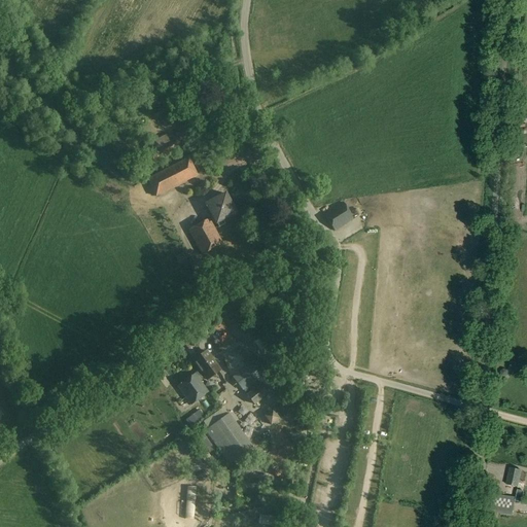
[(156,118),(167,114),(164,107),(152,111),(156,118)]
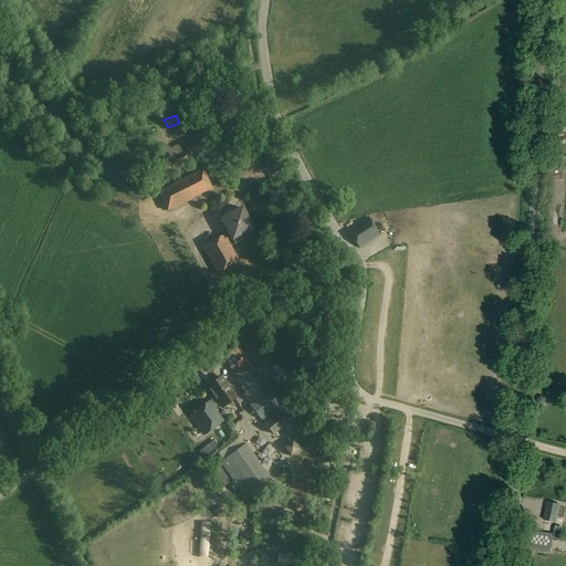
[(165,176),(165,177),(189,165),(188,163),(187,160),(188,159),(186,154),(184,155),(179,146),(155,157),(165,176)]
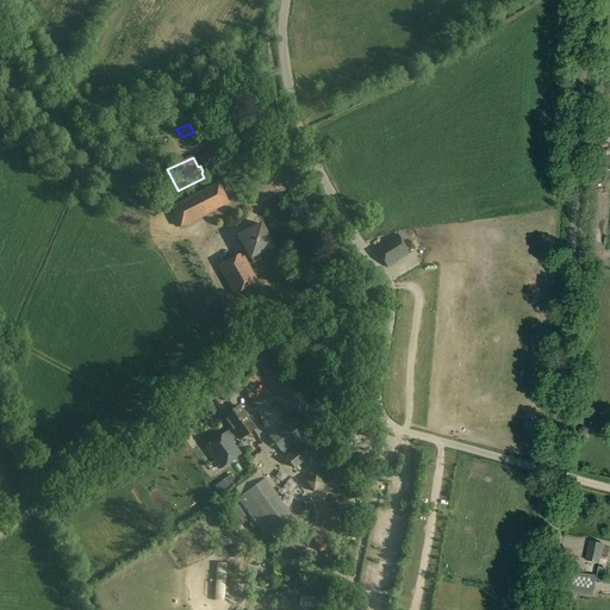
[(180,229),(229,205),(219,182),(217,184),(170,209),(180,229)]
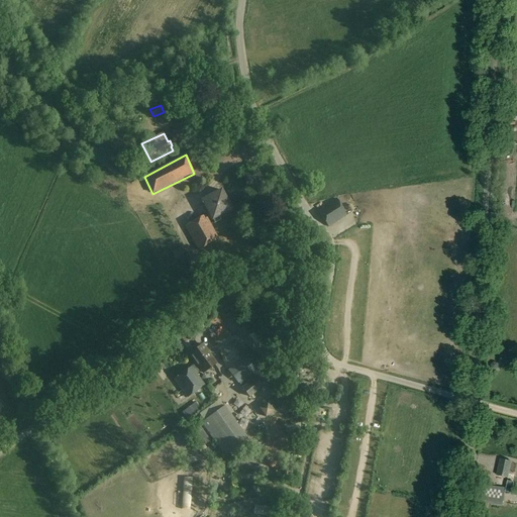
[(231,209),(222,190),(202,200),(212,219),(215,223),(221,220),(218,216),(231,209)]
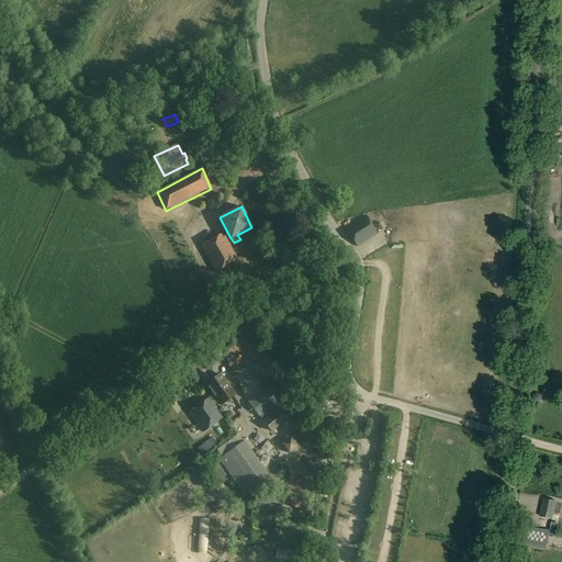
[(193,215),(198,227),(208,224),(202,212),(193,215)]
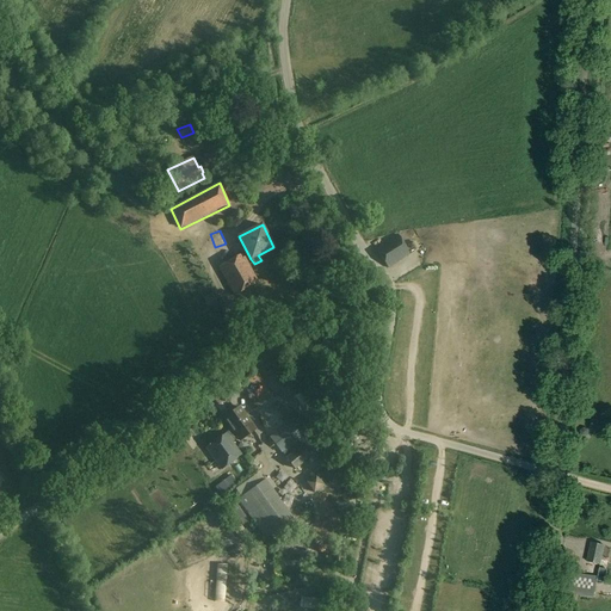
[(409,254),(397,236),(376,250),(388,269),(409,254)]
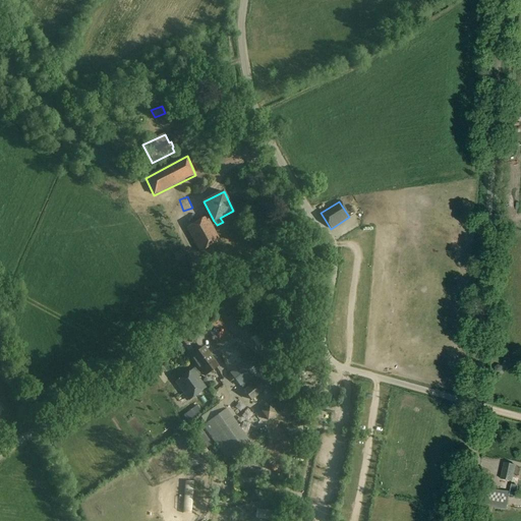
[(208,216),(185,228),(199,253),(221,241),(208,216)]
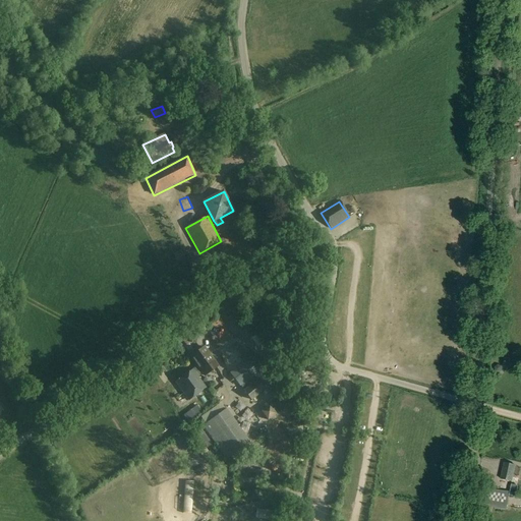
[(178,263),(186,258),(182,251),(174,255),(178,263)]
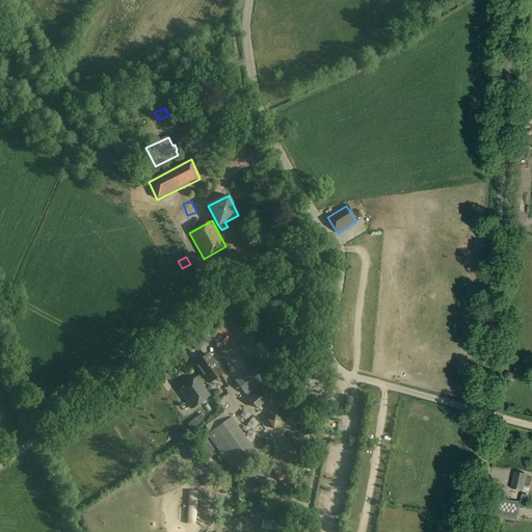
[(222,374),(209,354),(195,364),(202,374),(197,377),(202,383),(207,380),(210,383),(222,374)]
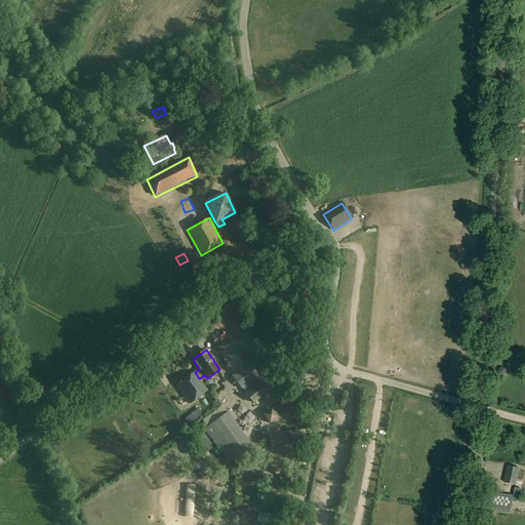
[(251,360),(232,375),(242,390),(261,374),(251,360)]
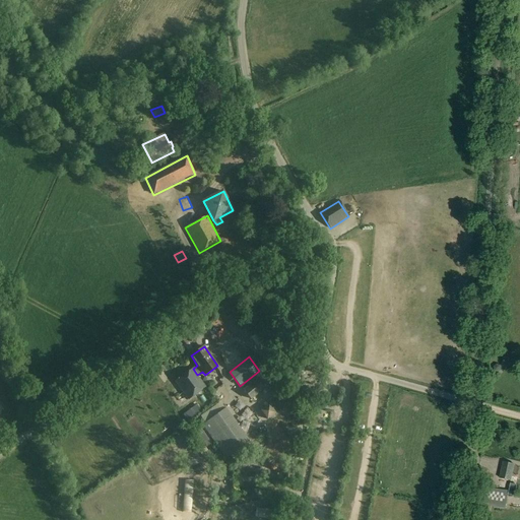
[(197,375),(193,369),(176,382),(188,400),(206,387),(197,375)]
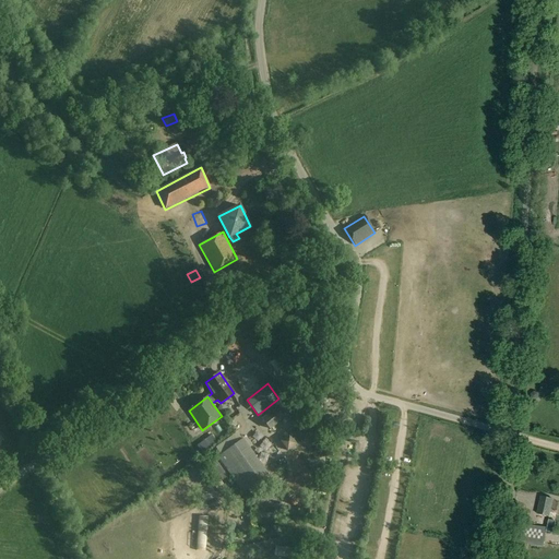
[(233,405),(236,411),(244,406),(241,402),(233,405)]
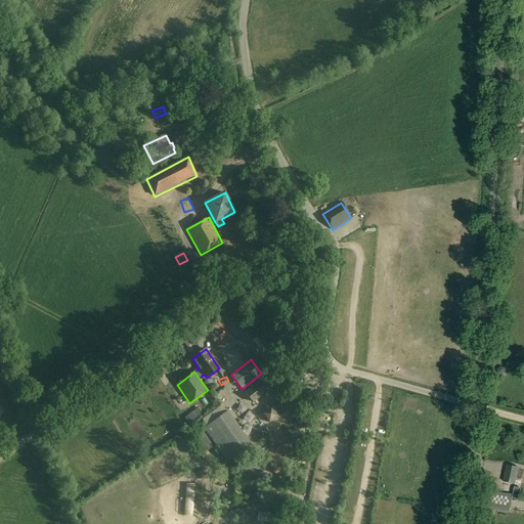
[(245,393),(253,403),(266,393),(258,382),(245,393)]
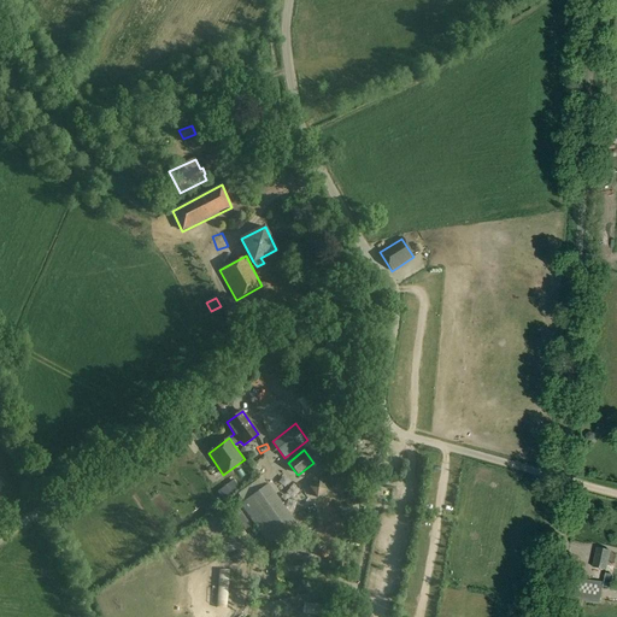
[(309,488),(317,498),(334,486),(327,476),(309,488)]
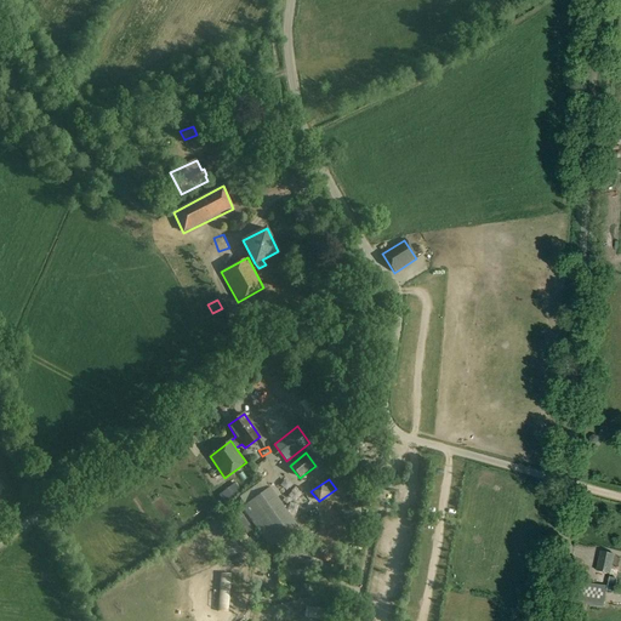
[(220,496),(226,503),(241,491),(235,483),(220,496)]
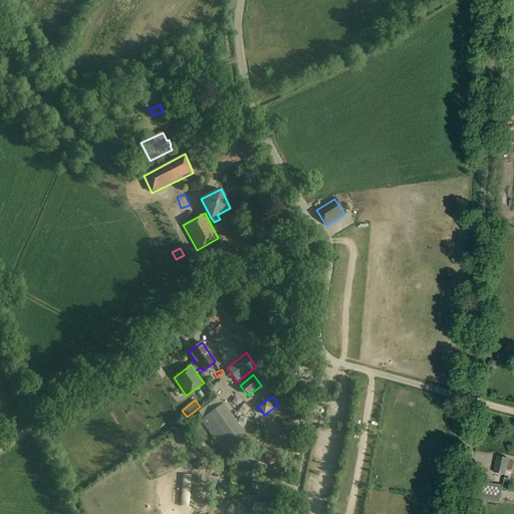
[(223,404),(200,420),(223,453),(247,436),(223,404)]
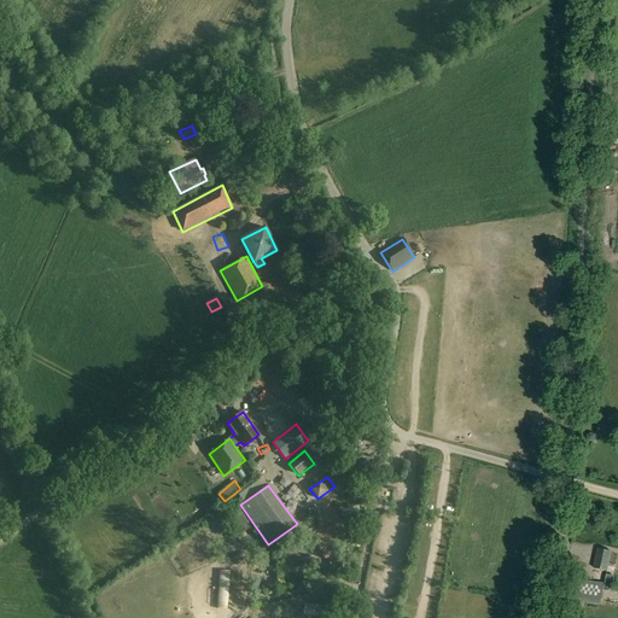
[(251,528),(238,508),(232,512),(245,531),(251,528)]
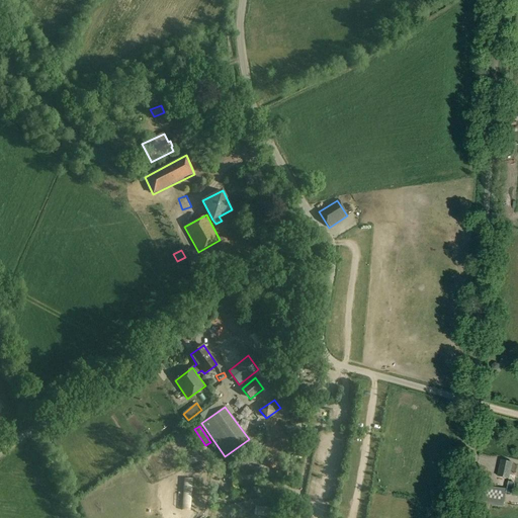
[(512,462),(501,460),(498,477),(508,479),(512,462)]
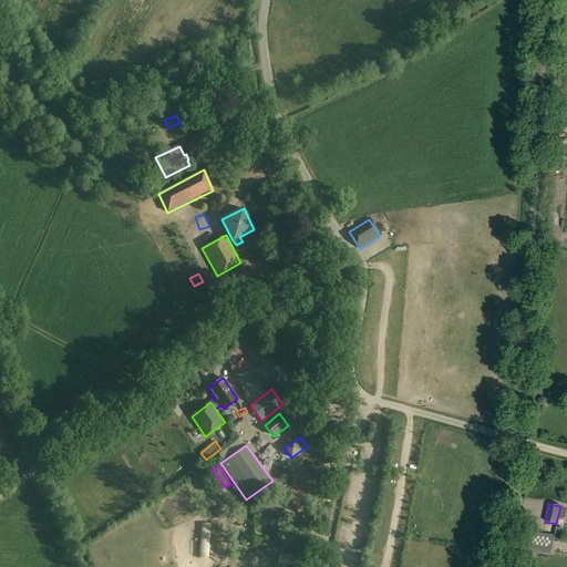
[(550,555),(555,536),(526,532),(523,556),(532,558),(533,553),(550,555)]
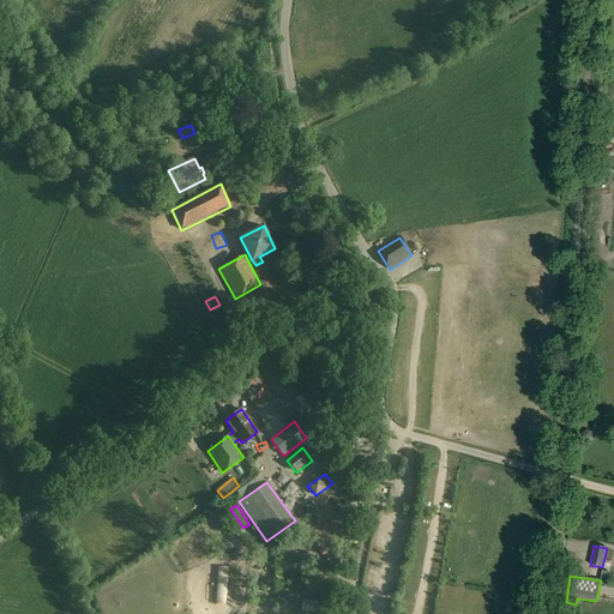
[(302,601),(301,611),(315,613),(317,603),(302,601)]
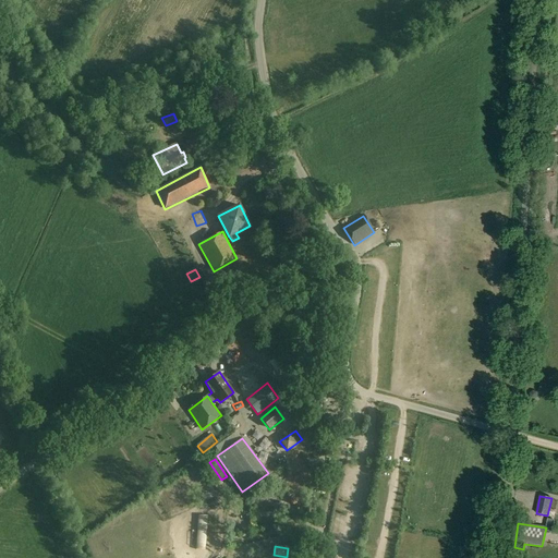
[(307,557),(310,553),(288,548),(287,557),(291,557),(307,557)]
